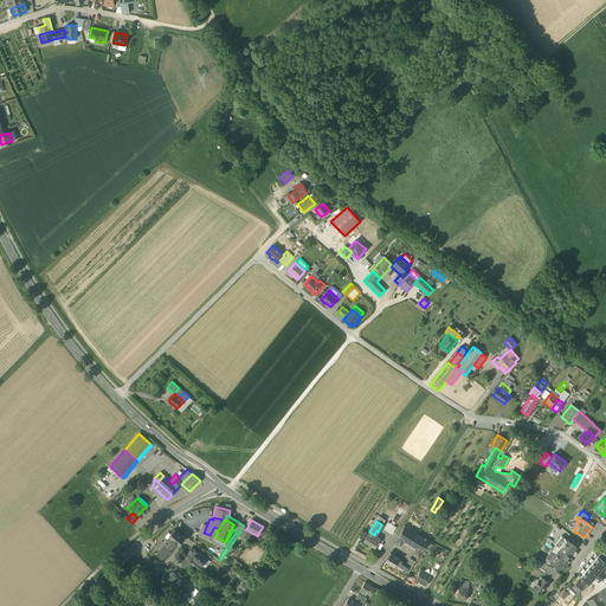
[(404,541),(416,548),(421,552),(429,541),(417,534),(417,533),(405,526),(398,537),(404,541)]
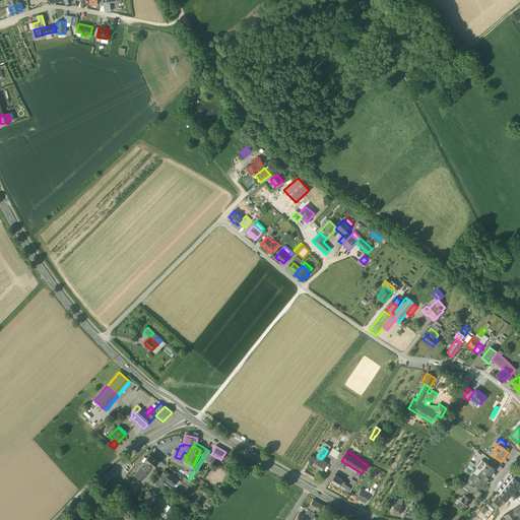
[(170,459),(182,465),(185,460),(187,455),(186,455),(187,454),(184,452),(180,459),(175,457),(172,455),(170,459)]
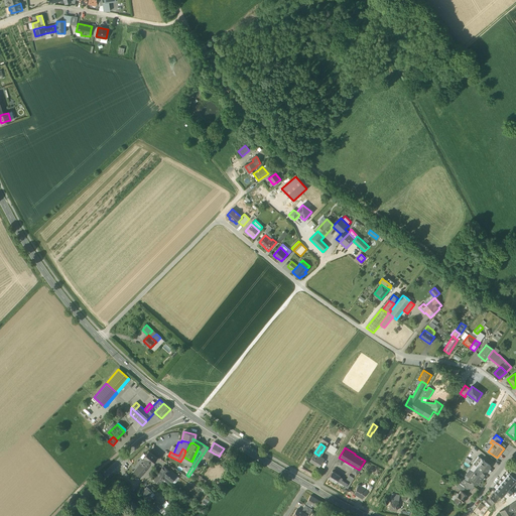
[(208,449),(205,456),(210,459),(213,453),(209,450),(210,450),(208,449)]
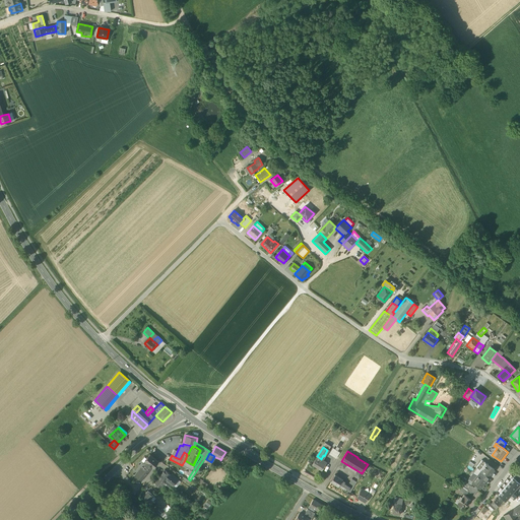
[(144,464),(150,468),(151,467),(152,467),(157,461),(149,454),(145,460),(143,462),(144,464)]
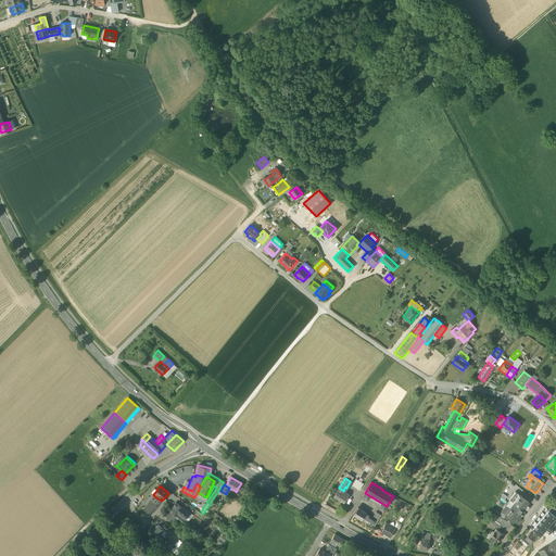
[(344,491),(343,491),(339,488),(333,496),(338,498),(339,497),(343,501),(343,502),(344,503),(349,494),(344,491)]
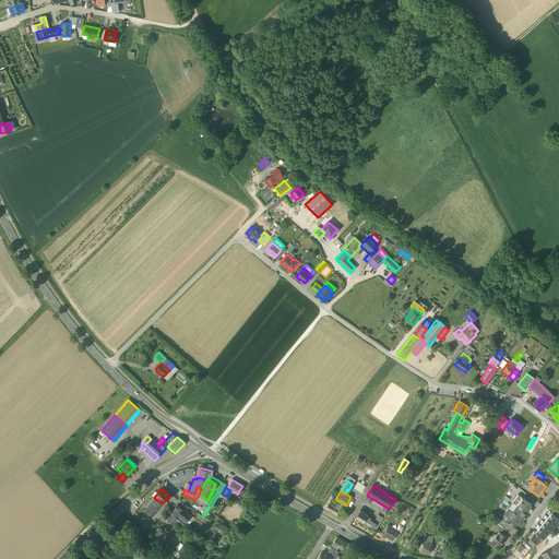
[(206,504),(209,500),(207,500),(199,495),(195,500),(206,504)]
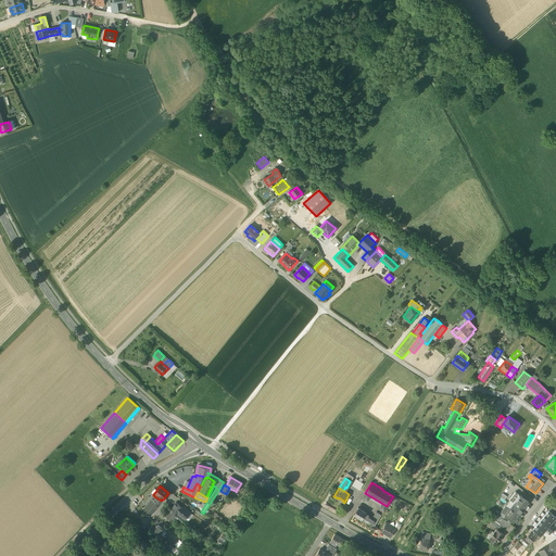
[(510,501),(513,503),(519,494),(515,492),(509,500),(510,501)]
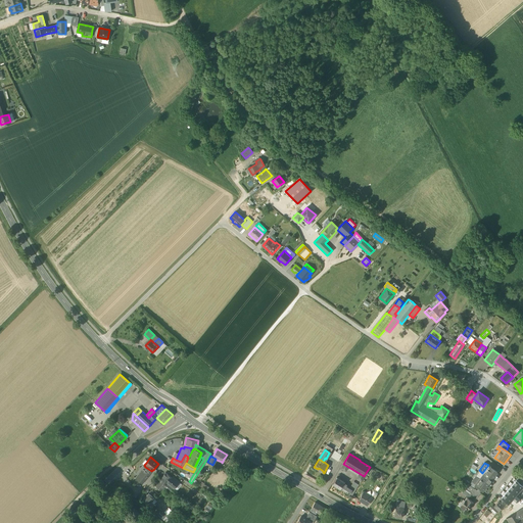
[(483,474),(479,479),(477,481),(478,481),(476,484),(475,484),(475,485),(476,485),(478,487),(478,488),(481,490),(482,491),(483,490),(482,490),(484,487),(485,487),(491,479),(492,478),(496,472),(488,465),(482,473),(483,474)]
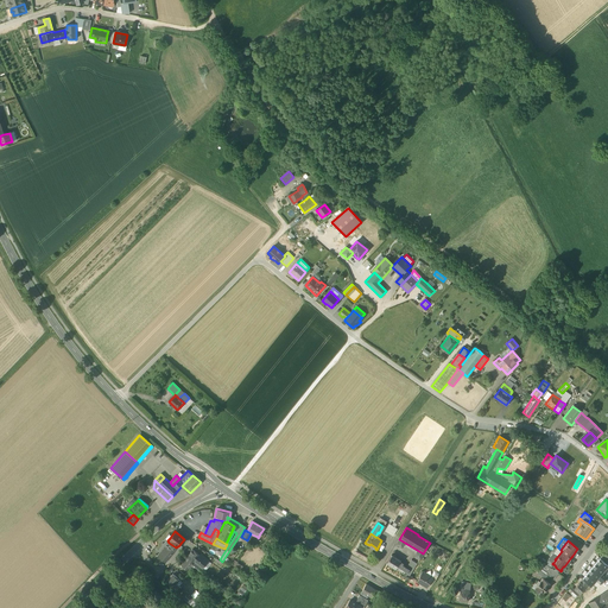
[(176,548),(169,543),(163,550),(165,551),(160,557),(166,562),(169,558),(169,557),(176,548)]
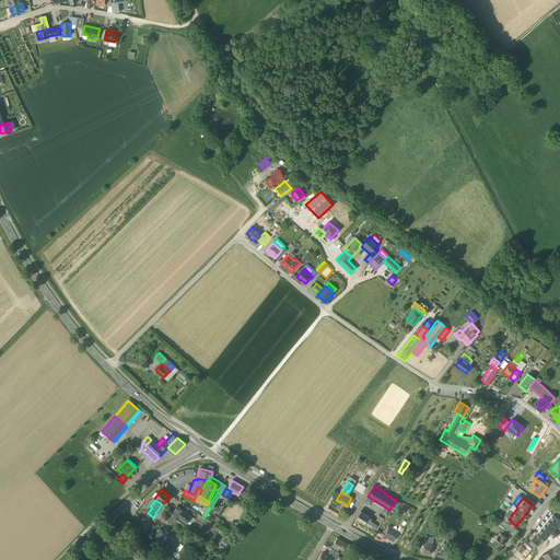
[(373,500),(372,502),(383,509),(384,506),(373,500)]
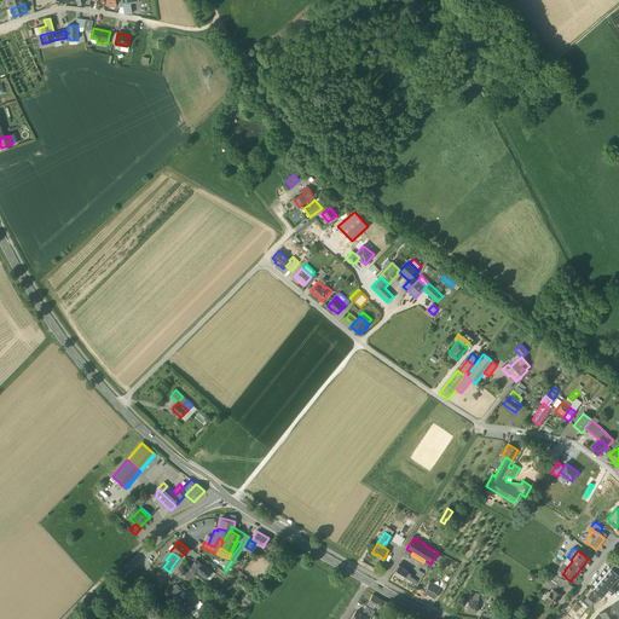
[(191,566),(206,578),(212,570),(207,566),(206,567),(196,560),(191,566)]
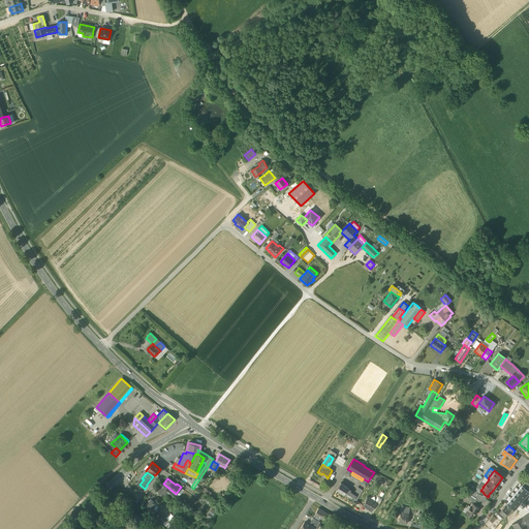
[(337,490),(344,494),(346,491),(347,489),(348,488),(341,483),(337,490)]
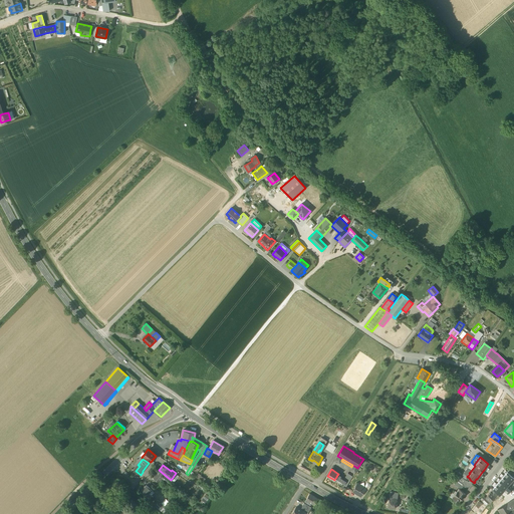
[(174,482),(171,480),(159,470),(153,477),(159,482),(162,479),(171,486),(174,482)]
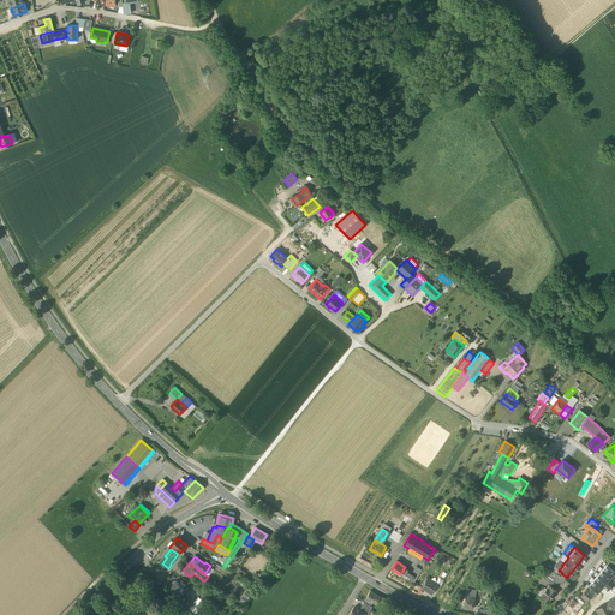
[(603,569),(611,577),(614,573),(614,571),(607,565),(603,569)]
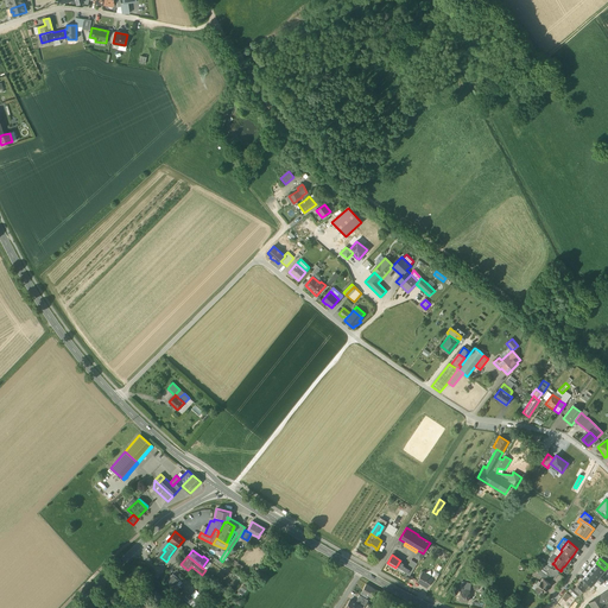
[(202,568),(206,570),(211,563),(208,559),(202,568)]
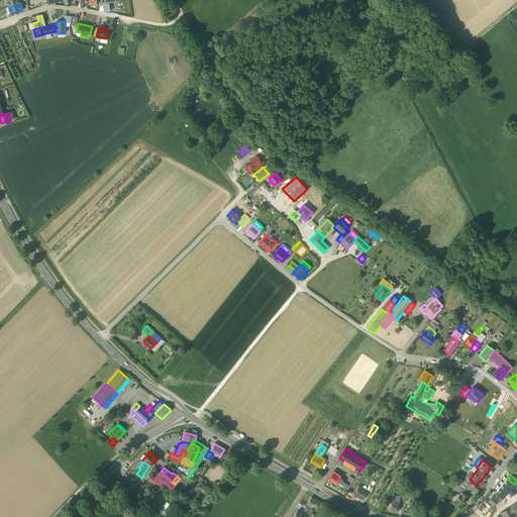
[(345,489),(347,491),(354,480),(349,477),(345,483),(348,485),(345,489)]
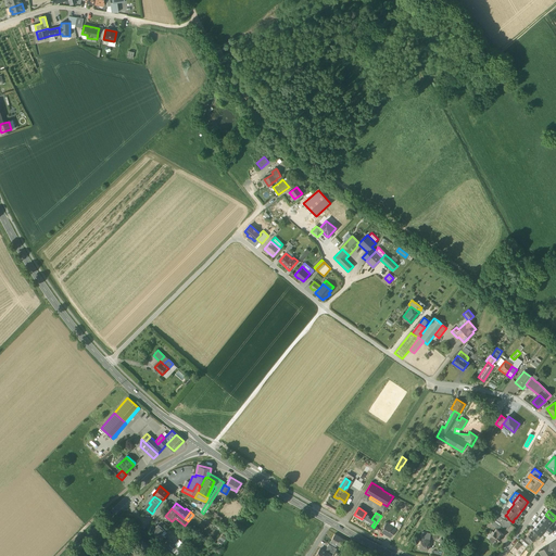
[(539,534),(541,535),(541,534),(543,532),(544,531),(547,527),(548,527),(550,525),(553,521),(545,515),(533,529),(539,534)]
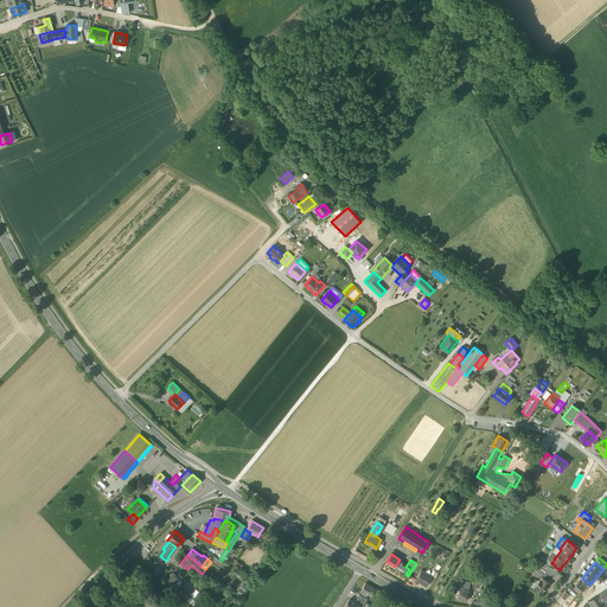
[(401,566),(397,563),(395,567),(406,574),(409,569),(406,567),(402,564),(401,564),(401,566)]
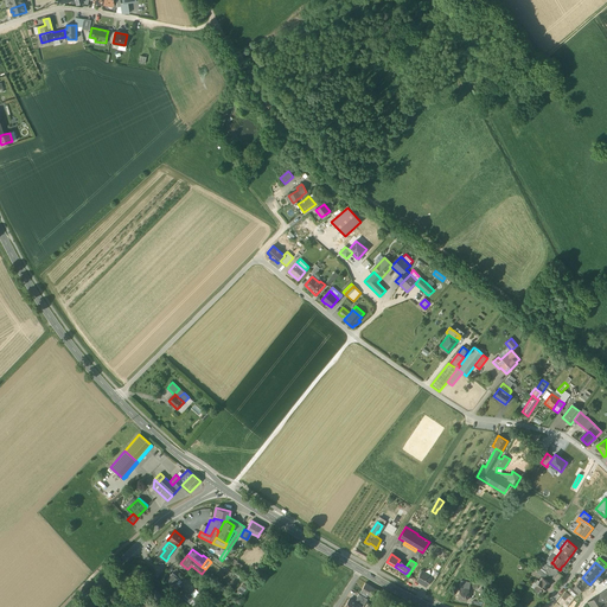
[(547,574),(549,570),(542,564),(537,572),(544,577),(547,574)]
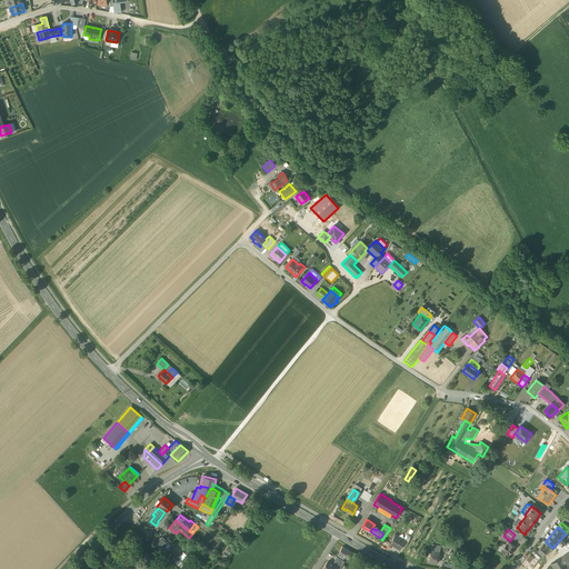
[(512,538),(518,542),(522,537),(521,536),(519,533),(517,532),(515,535),(512,538)]
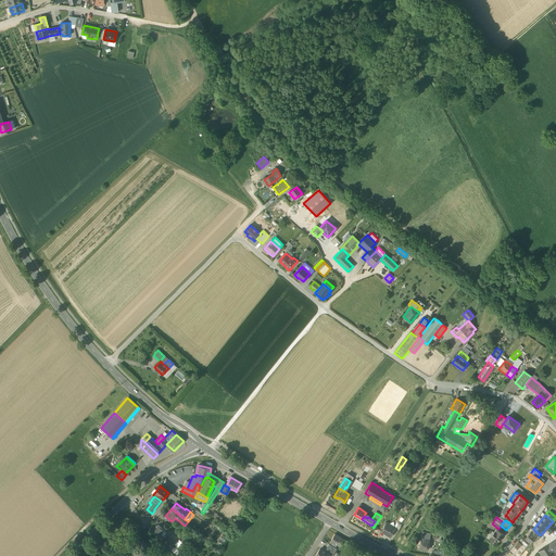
[(548,534),(554,529),(555,526),(555,523),(555,525),(553,521),(550,525),(548,527),(547,527),(544,531),(548,534)]
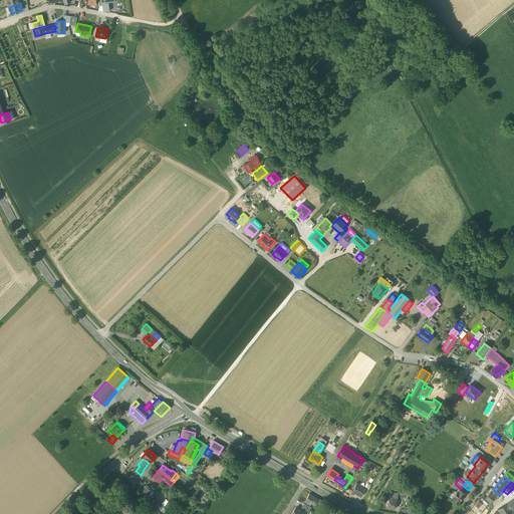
[(352,492),(360,497),(363,492),(365,489),(365,488),(363,488),(359,485),(359,484),(358,483),(356,483),(356,484),(356,485),(352,492)]
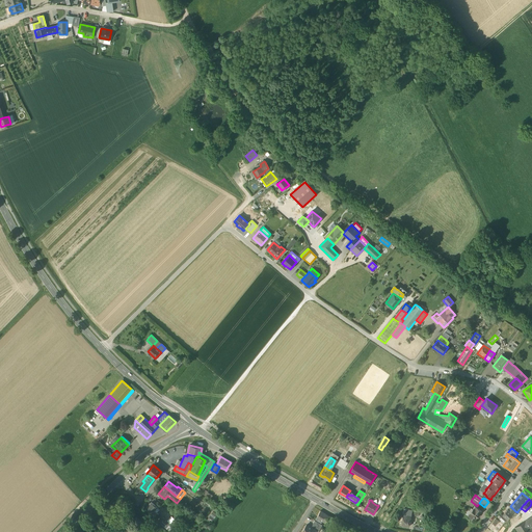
[(145,508),(152,513),(157,508),(151,503),(145,508)]
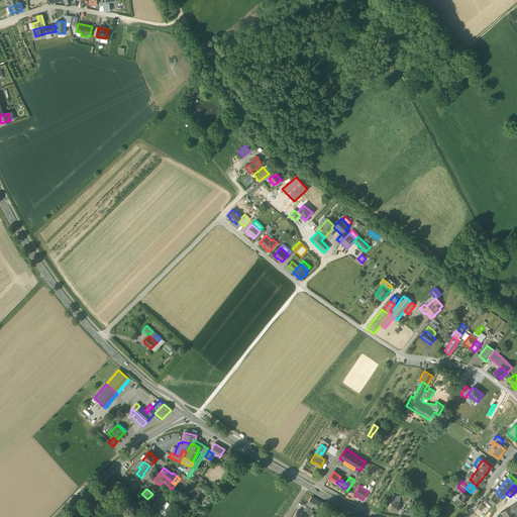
[(454,501),(461,506),(469,497),(461,492),(458,495),(457,498),(454,501)]
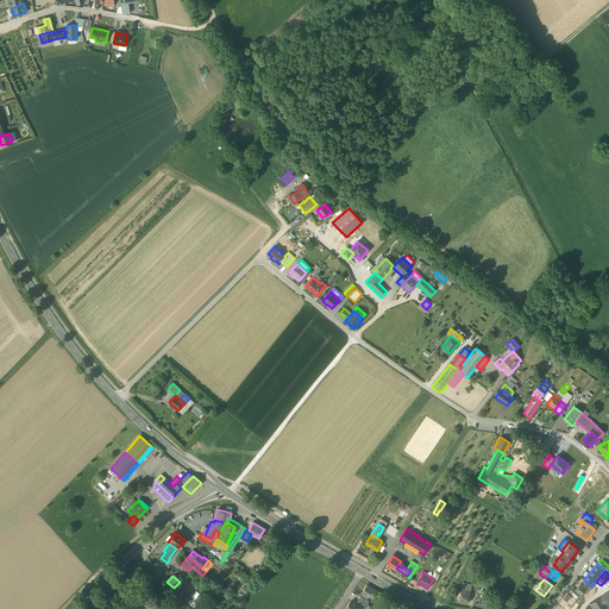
[(575,590),(576,590),(572,594),(577,598),(581,595),(586,588),(581,583),(575,590)]
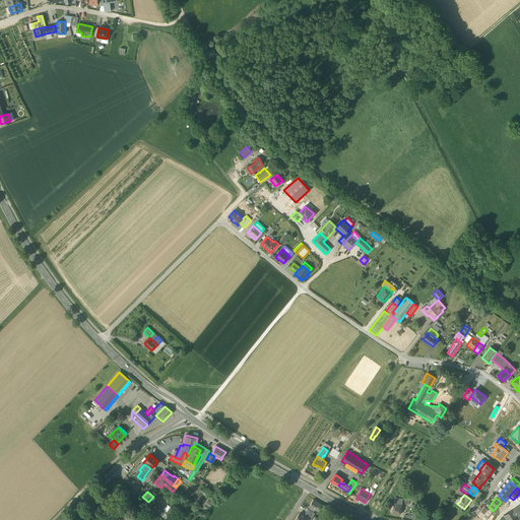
[(309,507),(315,510),(318,512),(322,505),(313,500),(309,507)]
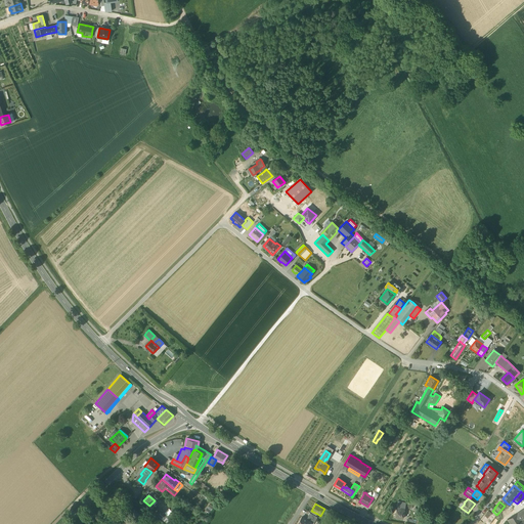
[(402,519),(404,508),(397,507),(395,518),(402,519)]
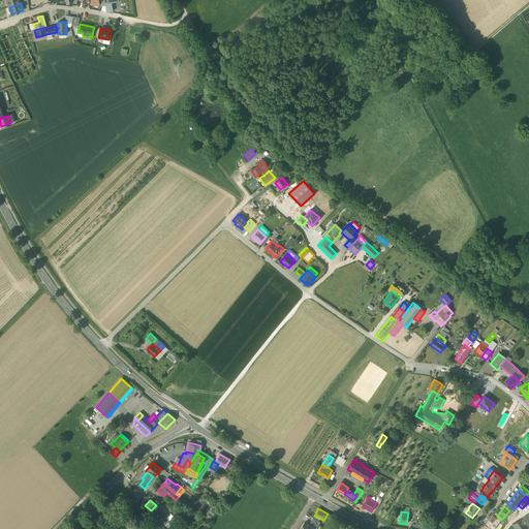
[(512,525),(515,528),(528,528),(526,524),(523,519),(512,525)]
